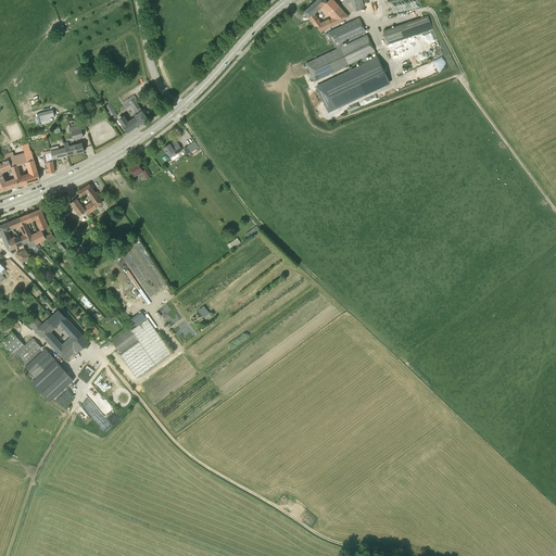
[(332,0),(328,0),(327,1),(325,0),(316,0),(304,11),(319,32),(341,21),(349,16),(332,0)]
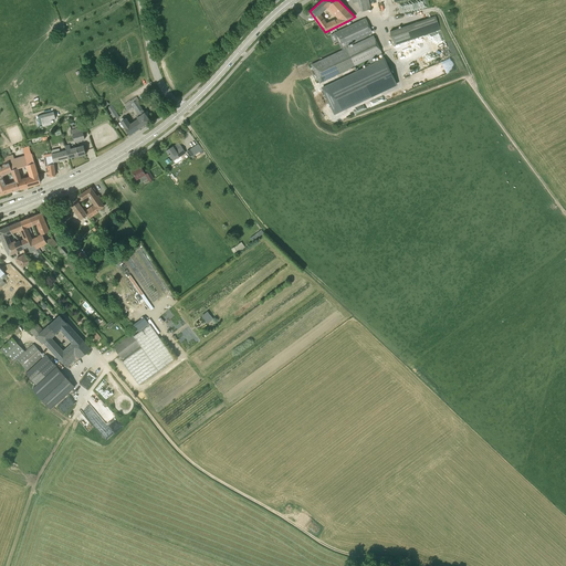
[(370,9),(368,0),(352,0),(353,2),(358,1),(360,11),(370,9)]
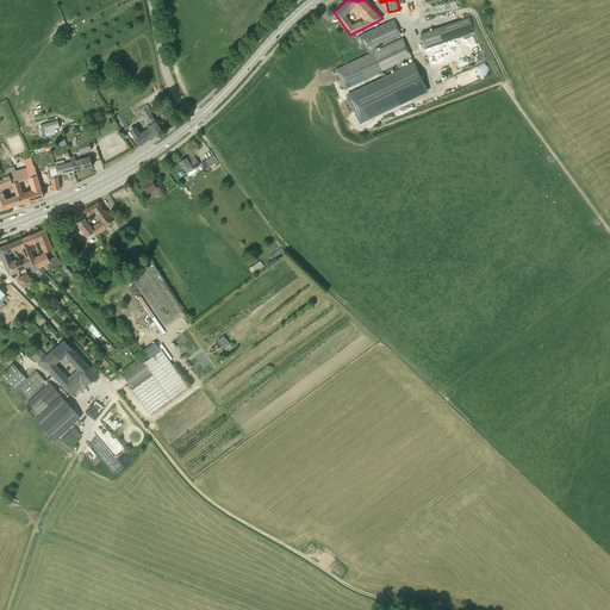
[(440,27),(444,42),(474,32),(470,17),(440,27)]
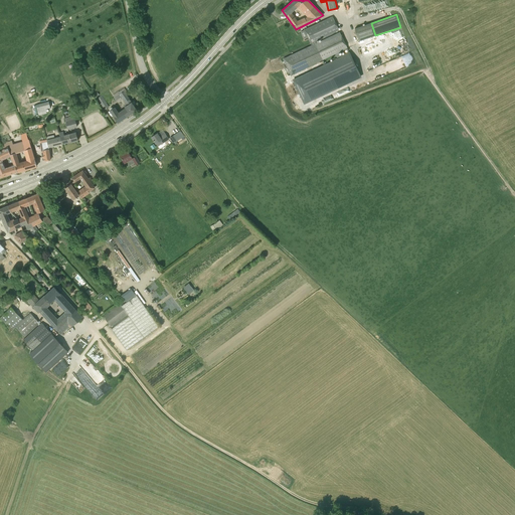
[(317,40),(339,30),(333,16),(304,29),(305,30),(301,32),(304,38),(308,36),(311,43),(317,40)]
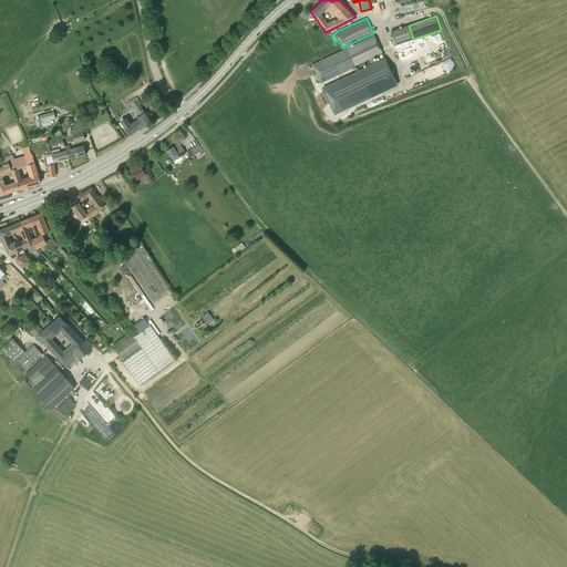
[(395,45),(413,39),(409,26),(391,31),(395,45)]
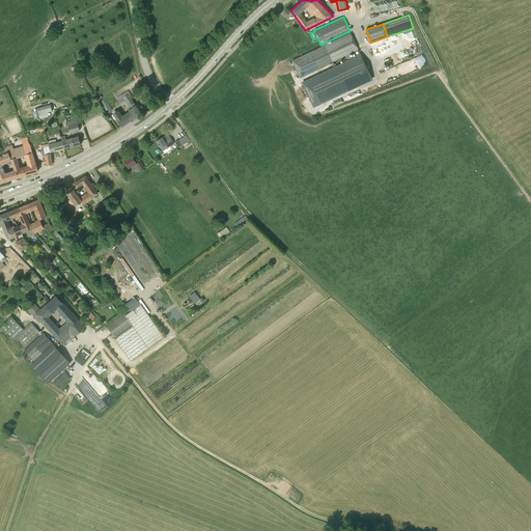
[(358,50),(351,33),(325,46),(332,62),(346,55),(348,54),(358,50)]
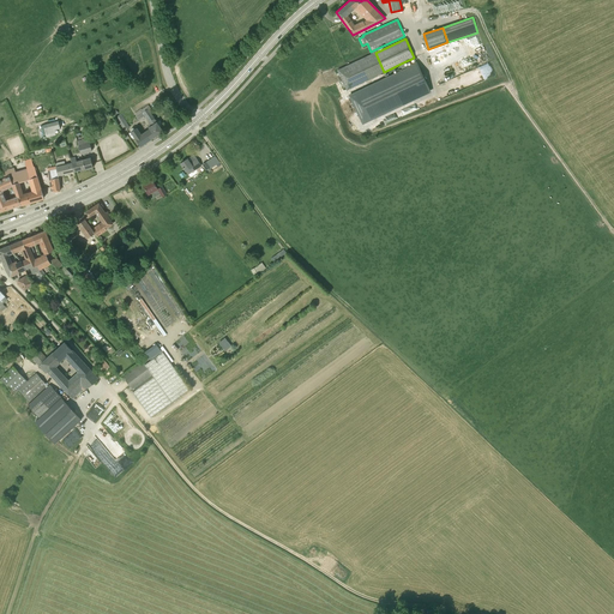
[(347,89),(384,72),(375,53),(338,70),(347,89)]
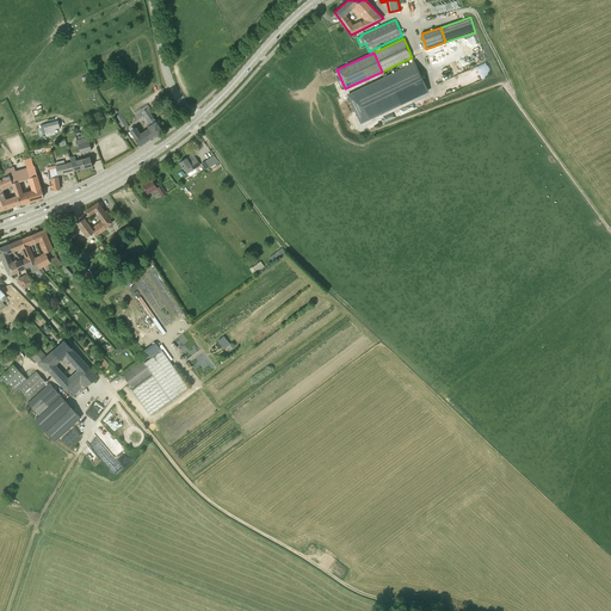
[(399,63),(401,69),(349,94),(362,122),(429,91),(414,61),(403,67),(401,62),(400,62),(399,63)]
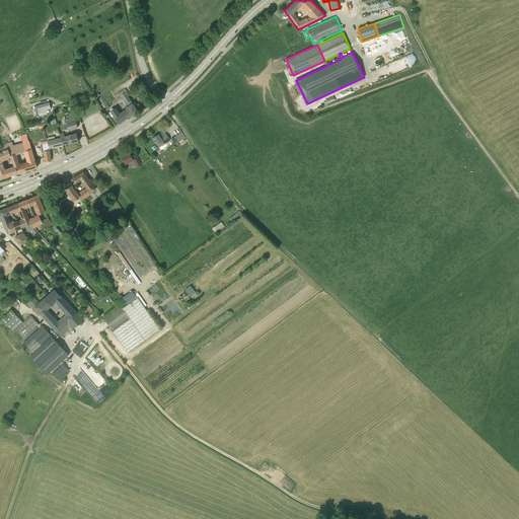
[(119,92),(114,96),(118,100),(122,98),(128,107),(120,113),(117,107),(112,112),(120,124),(138,110),(124,90),(120,93),(119,92)]
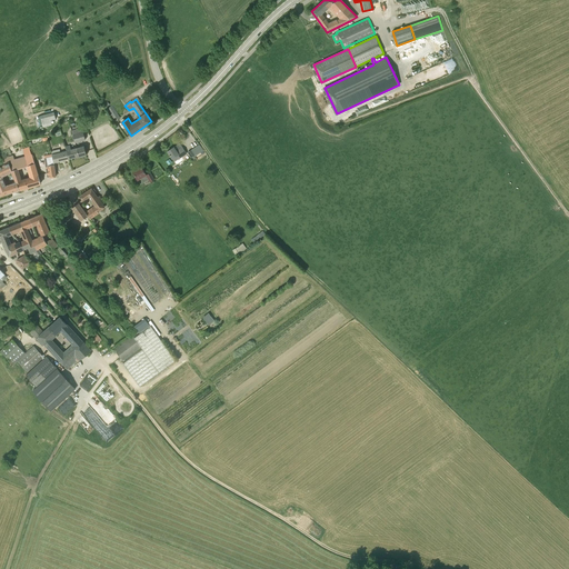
[(107,109),(112,117),(116,121),(120,118),(118,113),(112,106),(107,109)]
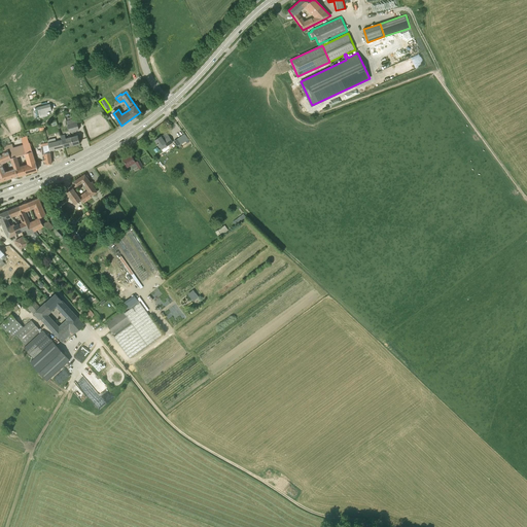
[(39,114),(51,110),(49,104),(37,107),(39,114)]
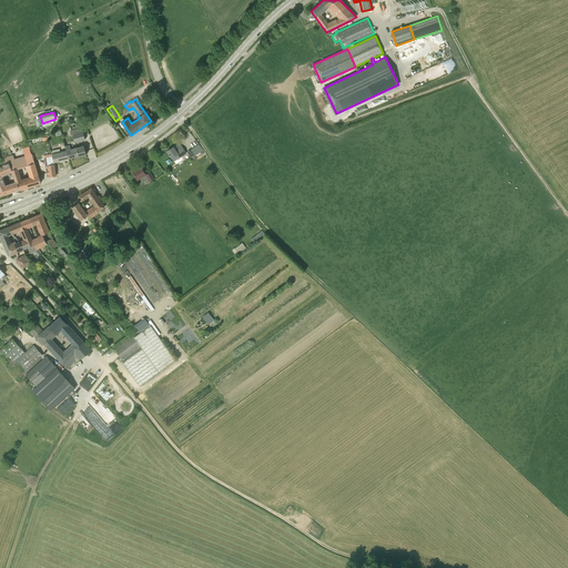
[(72,134),(74,143),(85,140),(83,131),(72,134)]
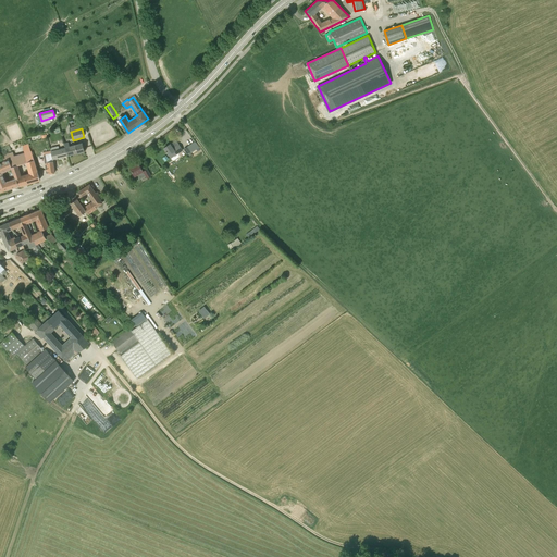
[(176,140),(164,148),(171,158),(182,150),(178,145),(178,144),(176,140)]
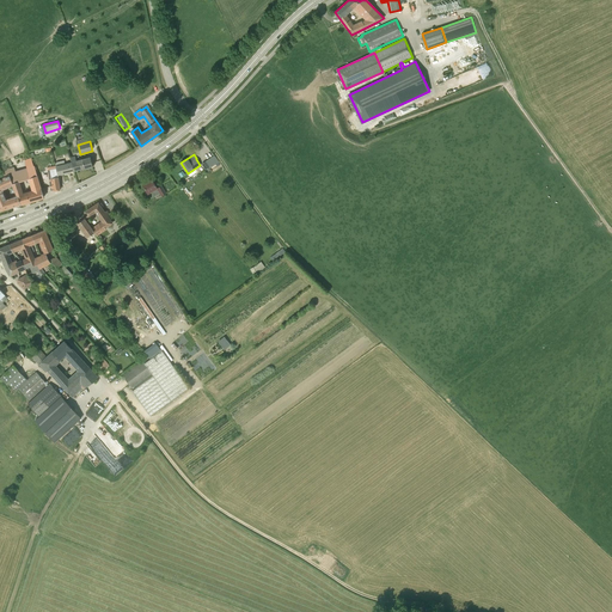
[(74,170),(74,171),(85,169),(86,169),(87,169),(90,169),(90,167),(93,166),(91,158),(77,161),(75,155),(71,158),(72,163),(74,170)]
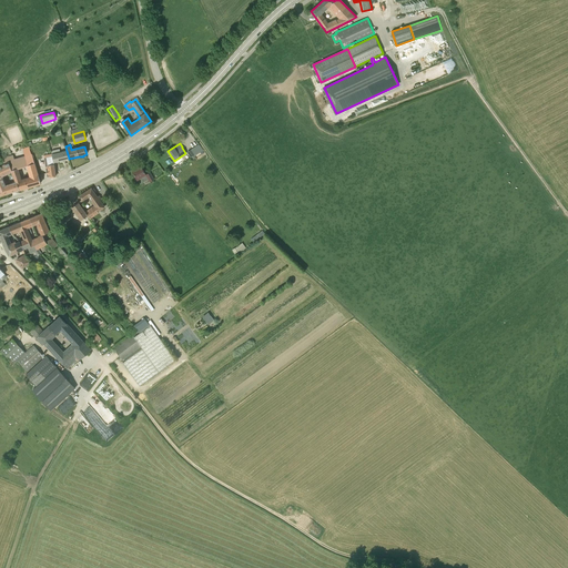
[(10,172),(11,173),(12,173),(16,182),(14,182),(18,190),(22,189),(40,183),(34,163),(32,154),(31,154),(29,148),(23,149),(24,155),(14,159),(13,155),(2,159),(3,164),(3,165),(8,164),(10,172)]
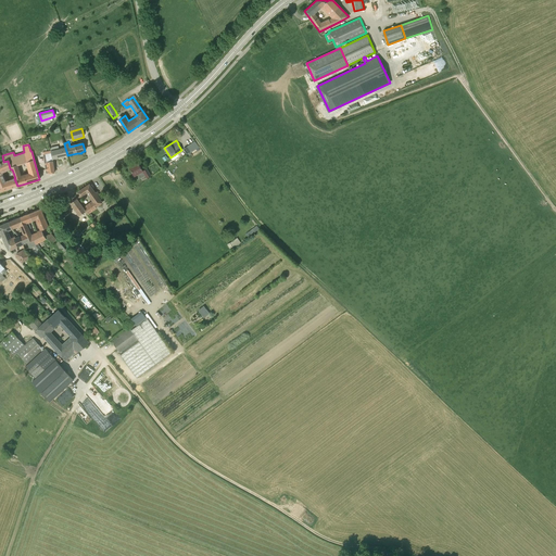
[(52,159),(67,155),(67,154),(65,148),(59,149),(58,146),(51,148),(50,149),(51,151),(50,151),(52,159)]
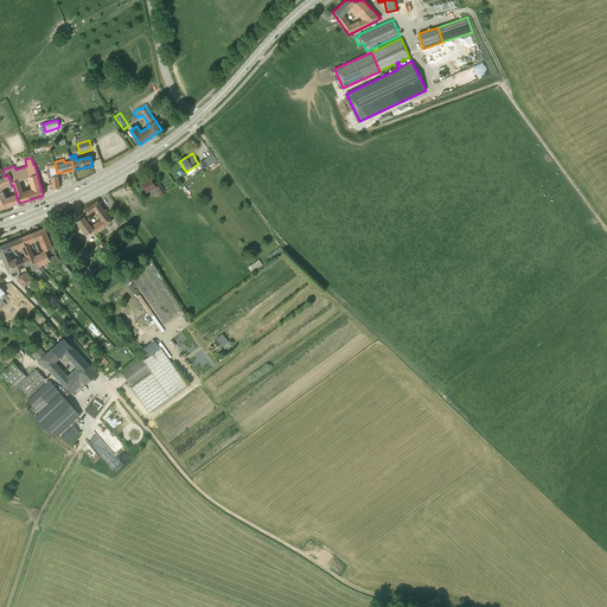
[(52,190),(59,189),(58,176),(57,173),(55,165),(46,166),(50,185),(52,185),(52,190)]
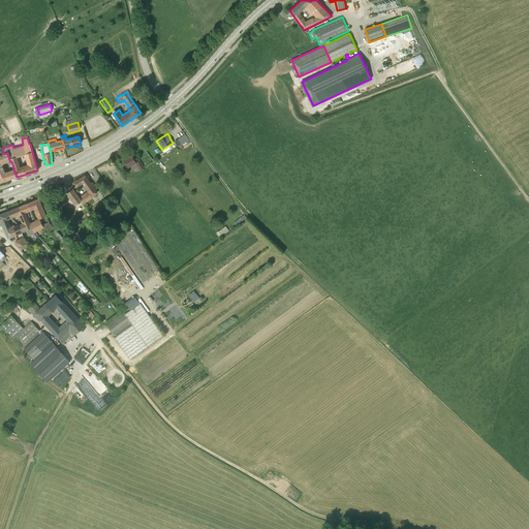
[(3,154),(3,153),(0,154),(0,182),(17,177),(13,169),(6,173),(2,164),(10,161),(9,160),(7,153),(3,154)]
